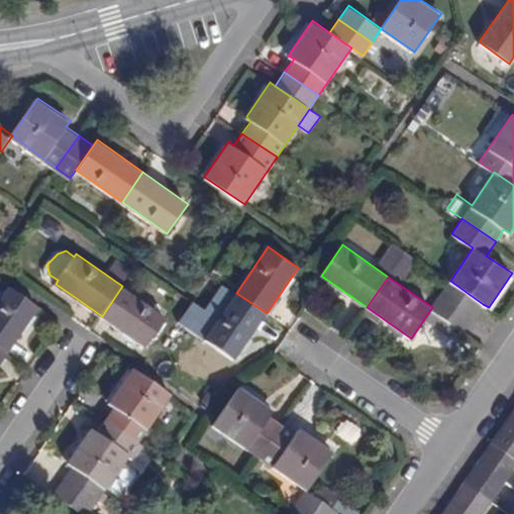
[(475,316),(483,304),(450,281),(442,293),(475,316)]
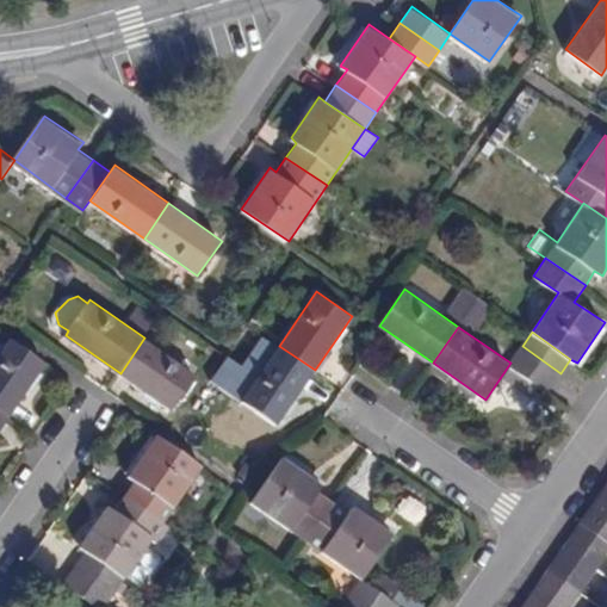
[(11,336),(0,352),(0,409),(11,416),(48,363),(11,336)]
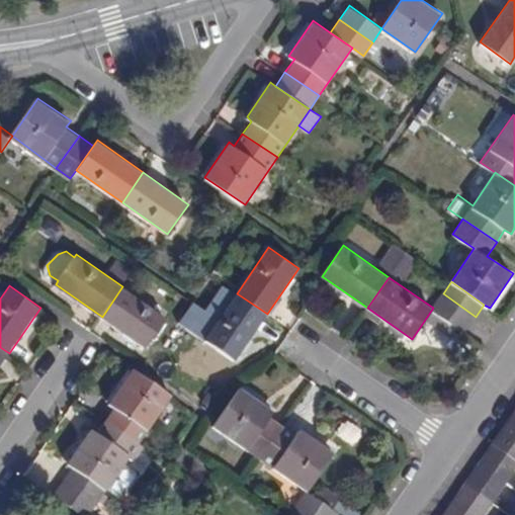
[(167,317),(122,286),(102,317),(147,347),(167,317)]
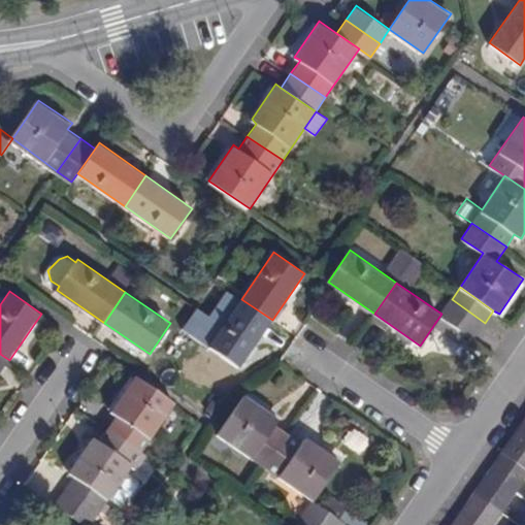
[(240,365),(272,320),(241,299),(209,345),(240,365)]
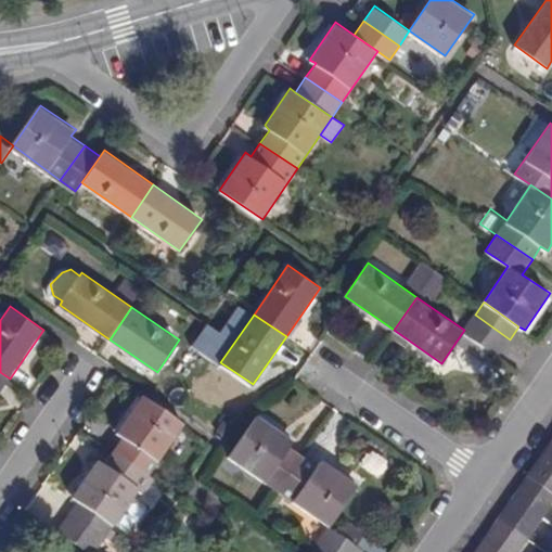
[(499,354),(510,339),(475,315),(464,330),(499,354)]
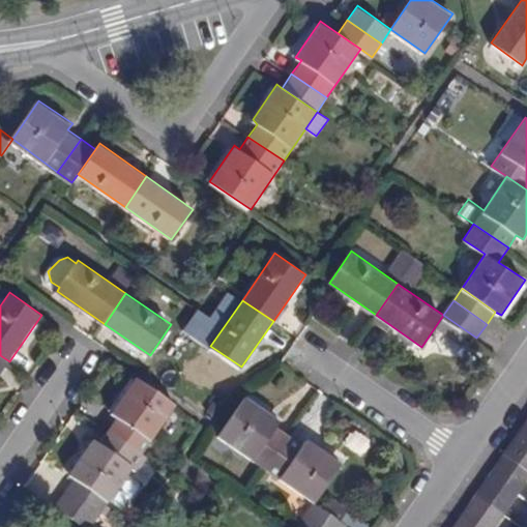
[(0,355),(0,374),(9,361),(0,355)]
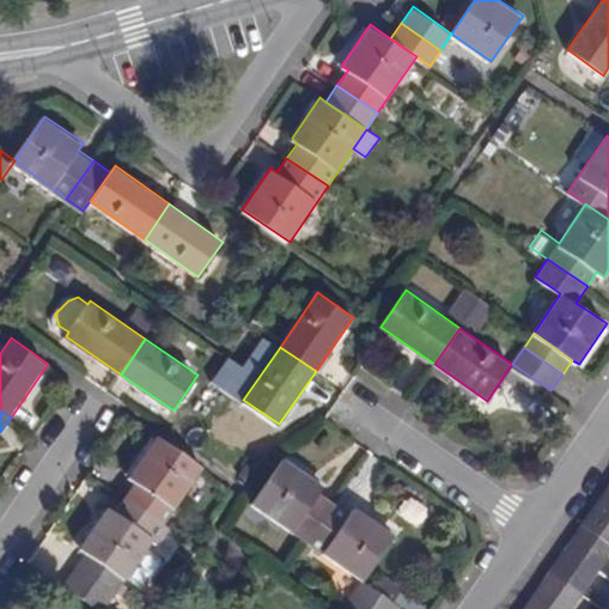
[(136,481),(126,497),(165,524),(205,467),(158,436),(129,476),(136,481)]
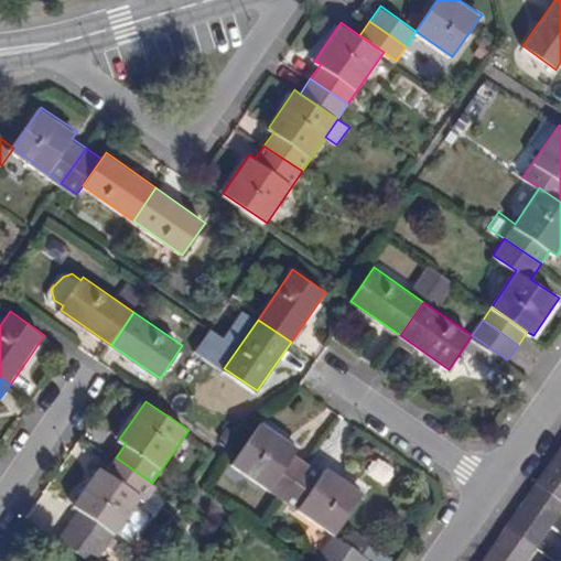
[(236,463),(287,498),(311,463),(295,453),(300,446),(263,422),(236,463)]
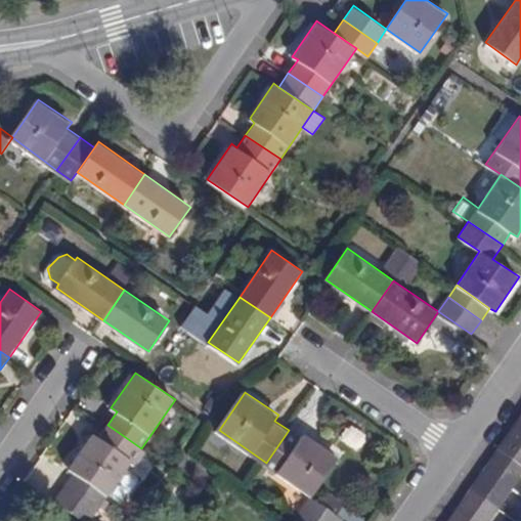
[(360,448),(371,434),(353,421),(343,436),(360,448)]
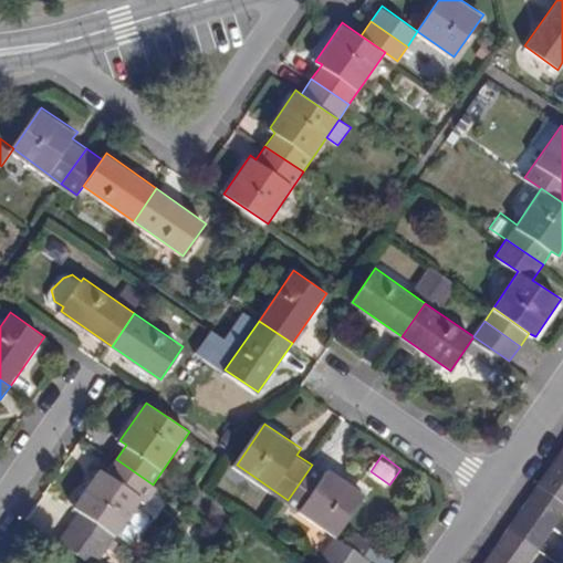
[(117,535),(153,485),(116,459),(107,472),(101,469),(74,507),(81,511),(117,535)]
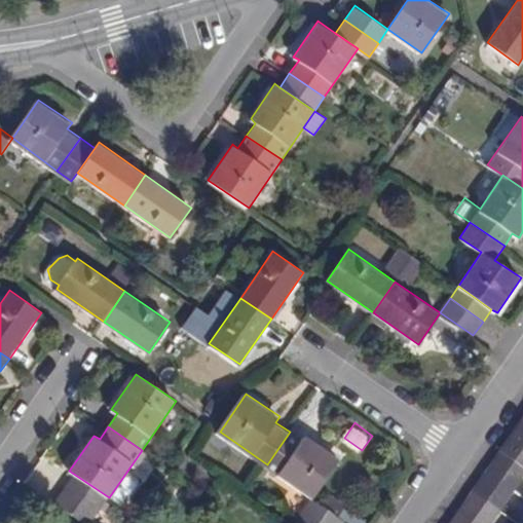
[(522,433),(515,427),(501,447),(522,461),(522,433)]
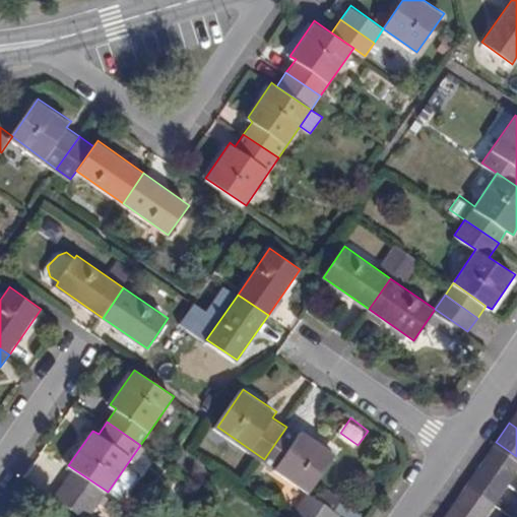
[(264,459),(310,491),(335,453),(302,430),(298,436),(286,427),(264,459)]
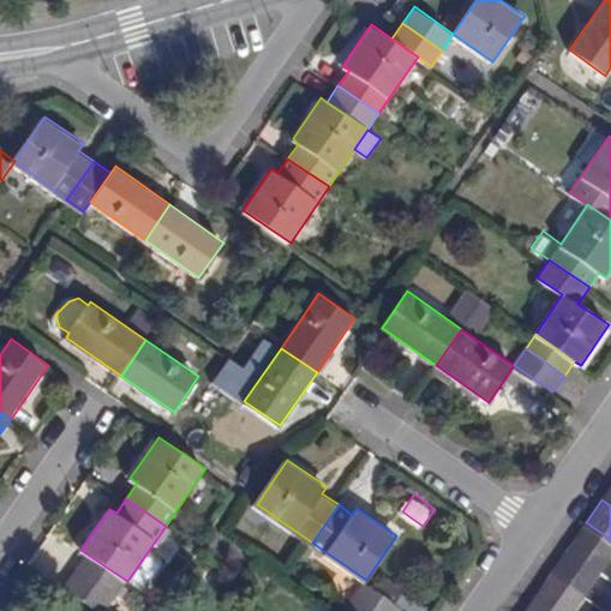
[(603,570),(610,557),(610,539),(586,522),(569,546),(603,570)]
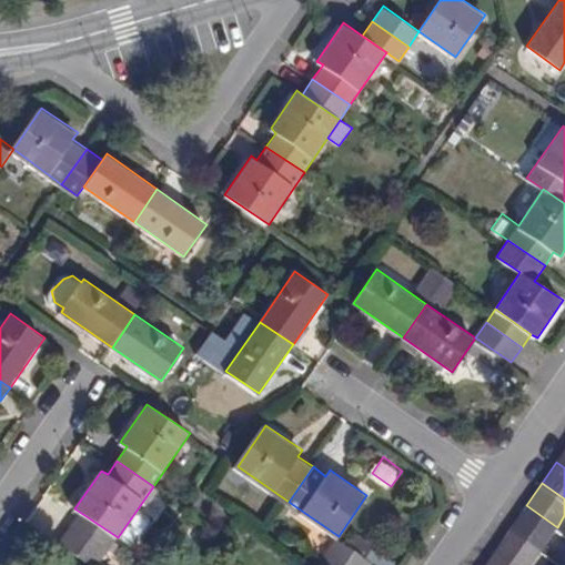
[(543,548),(557,527),(526,505),(512,526),(543,548)]
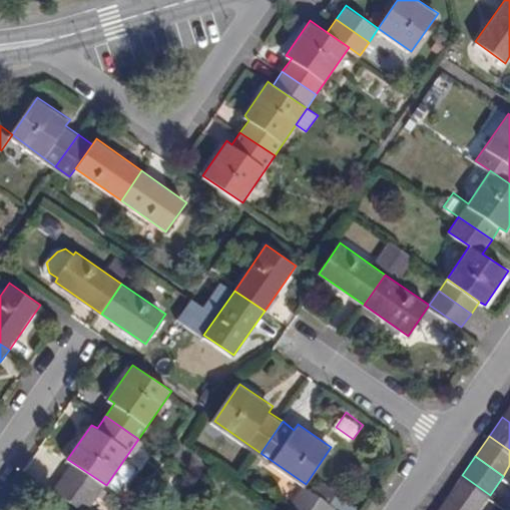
[(73,463),(64,476),(97,498),(106,485),(73,463)]
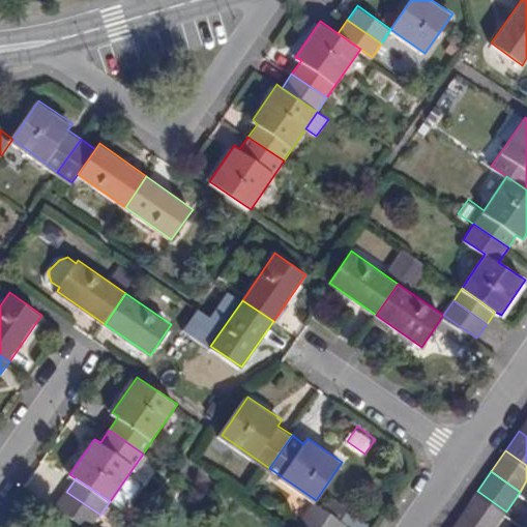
[(486,526),(495,526),(506,511),(477,491),(463,511),(486,526)]
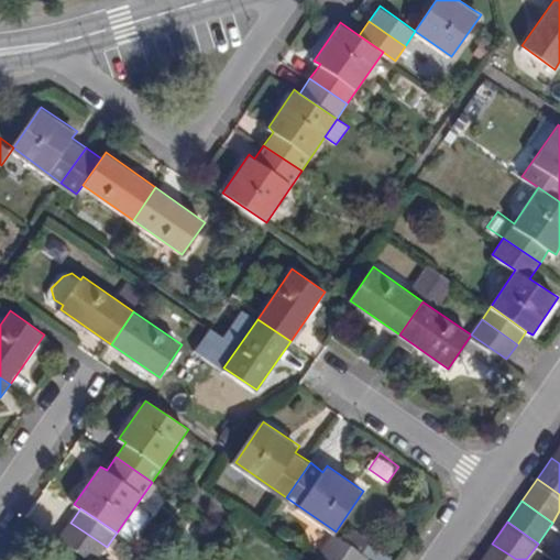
[(70,523),(59,539),(91,559),(97,559),(107,547),(70,523)]
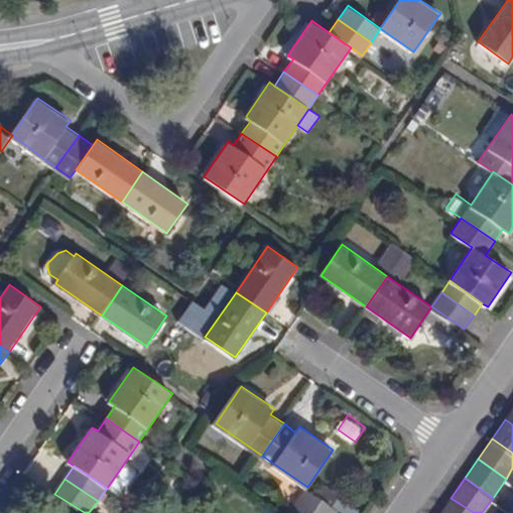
[(316,512),(338,512),(341,509),(307,487),(298,500),(316,512)]
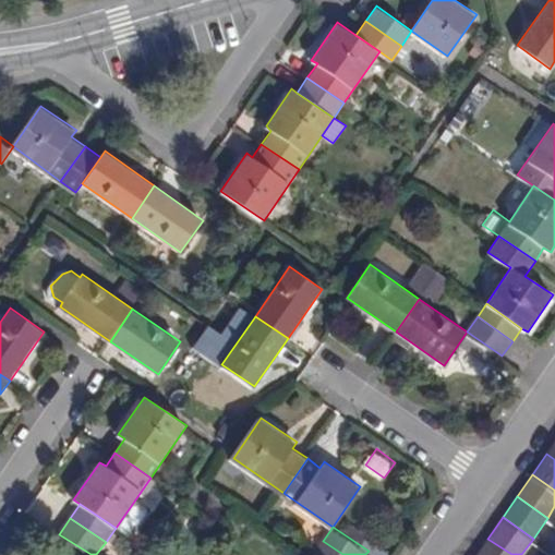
[(511,554),(487,539),(475,554),(511,554)]
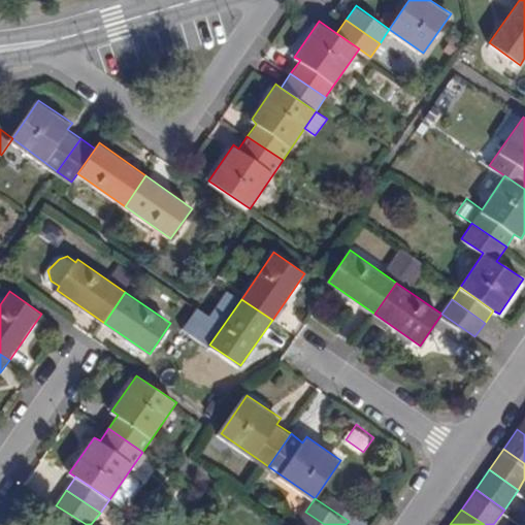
[(324,524),(305,512),(296,524),(324,524)]
